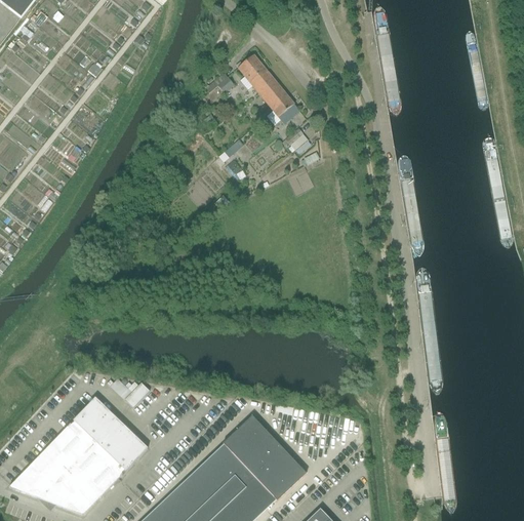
[(0,0),(21,17),(34,0),(0,0)]
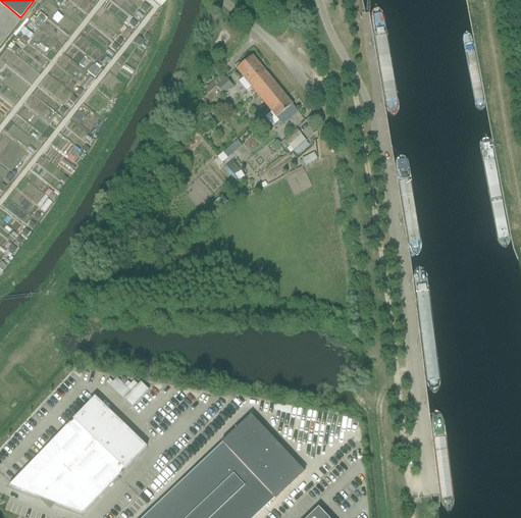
[(275,81),(253,53),(238,66),(259,94),(275,81)]
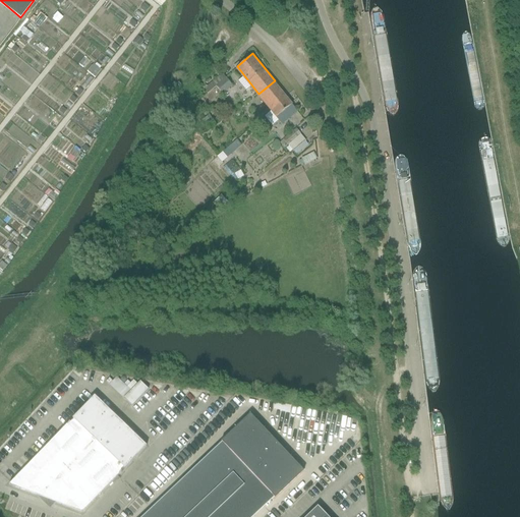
[(226,74),(216,82),(223,91),(233,82),(226,74)]
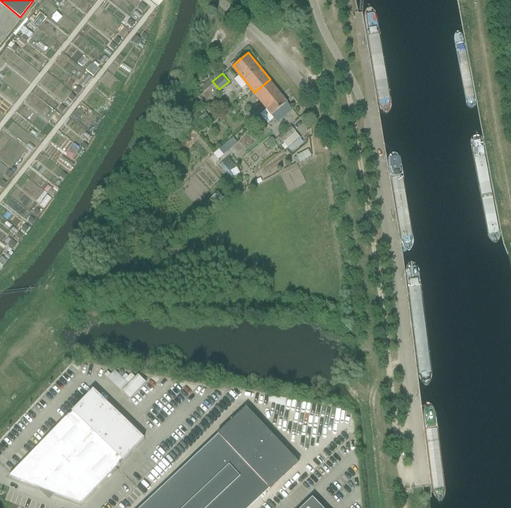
[(292,107),(270,79),(254,92),(276,119),(292,107)]
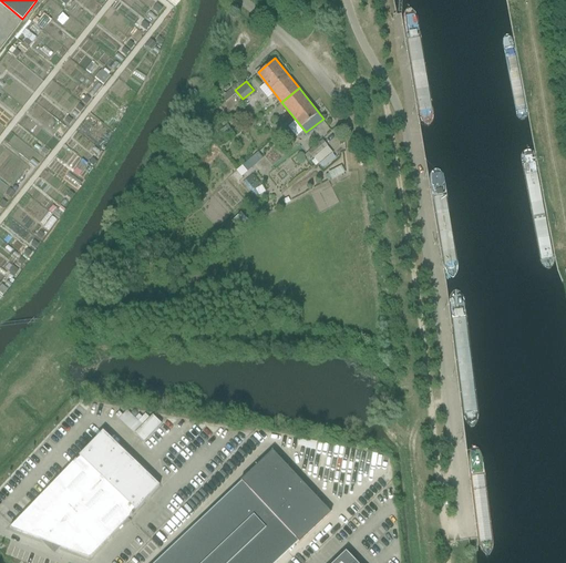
[(314,154),(328,142),(322,135),(308,147),(314,154)]
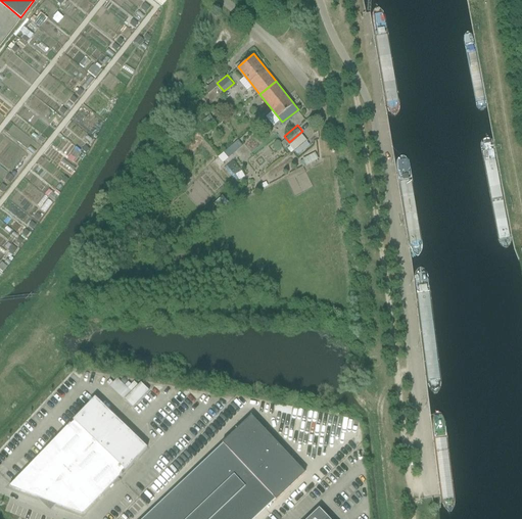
[(295,148),(307,138),(302,131),(290,142),(295,148)]
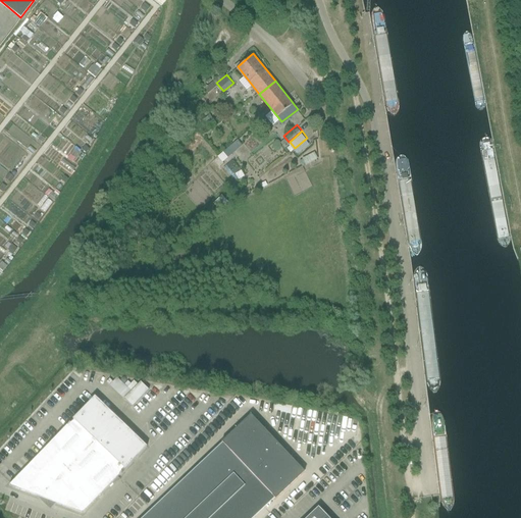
[(232,141),(218,154),(223,160),(244,142),(239,137),(237,138),(232,141)]
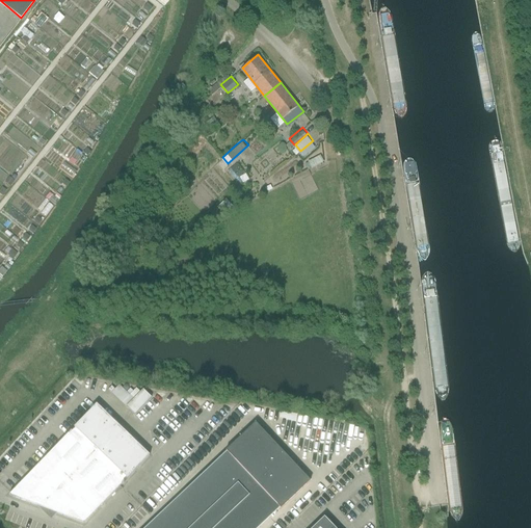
[(43,161),(53,166),(57,158),(47,153),(43,161)]
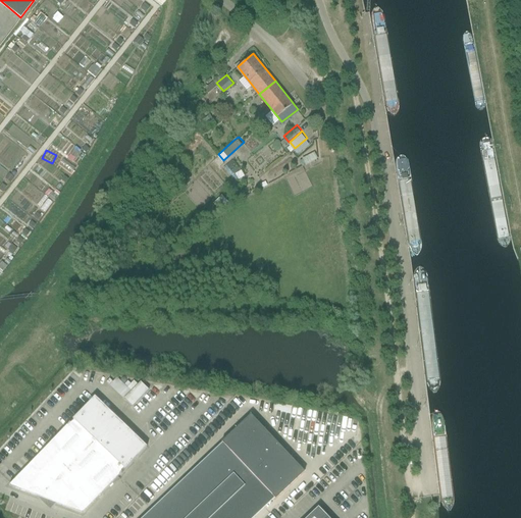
[(303,157),(300,158),(302,163),(305,161),(306,162),(318,156),(315,150),(303,156),(303,157)]
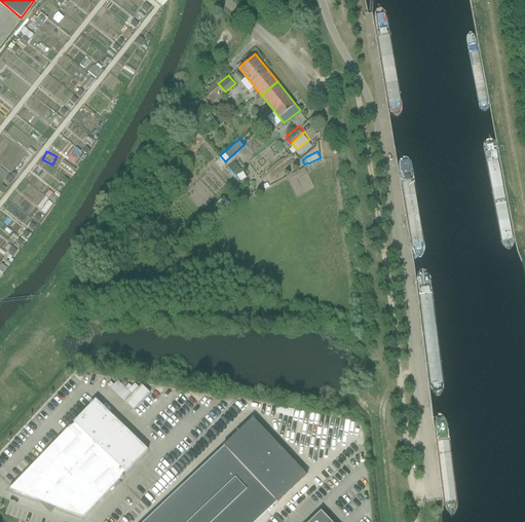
[(21,159),(15,168),(25,174),(30,165),(21,159)]
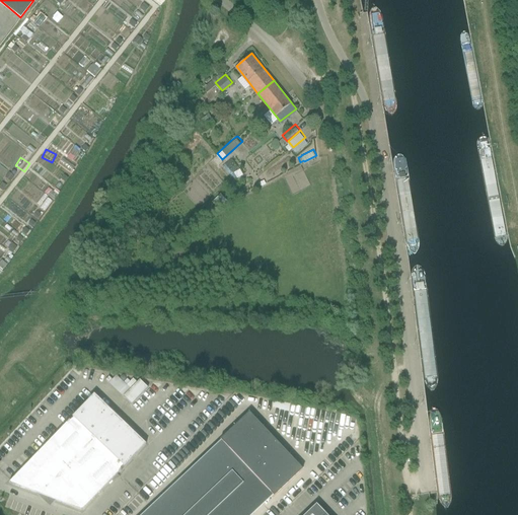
[(118,371),(111,379),(125,392),(132,384),(118,371)]
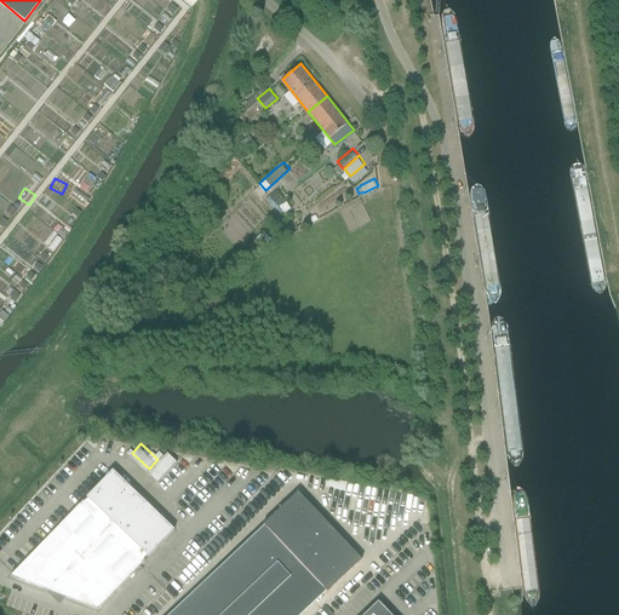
[(167,450),(148,470),(158,480),(177,460),(167,450)]
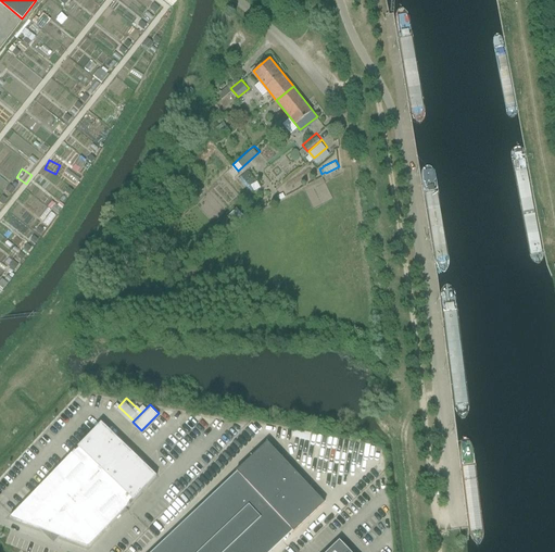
[(97,536),(156,473),(101,419),(24,500),(10,514),(88,544),(97,536)]
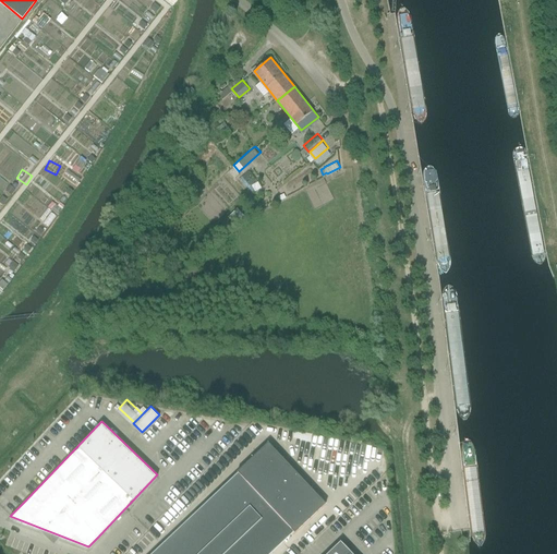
[(309,437),(311,431),(297,426),(294,433),(309,437)]
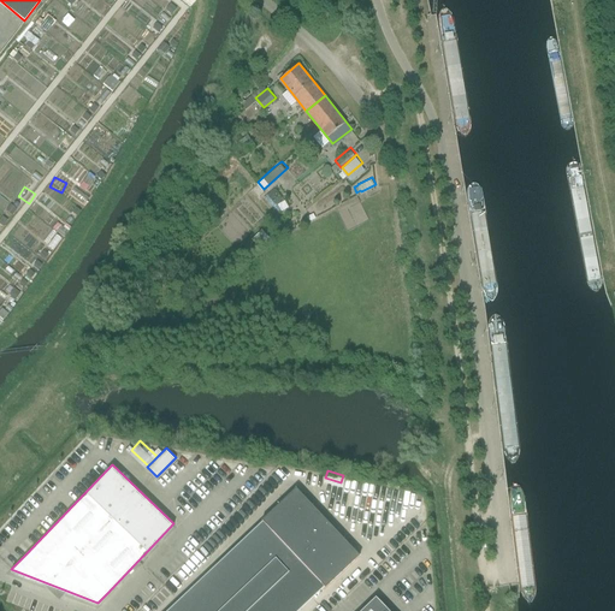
[(325,586),(360,553),(296,486),(259,521),(262,526),(250,538),(171,610),(289,610),(309,592),(311,592),(321,581),(325,586)]
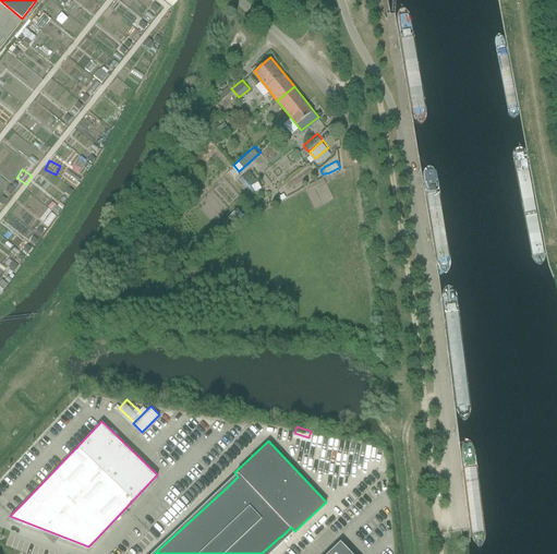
[(354,553),(341,540),(325,553),(354,553)]
